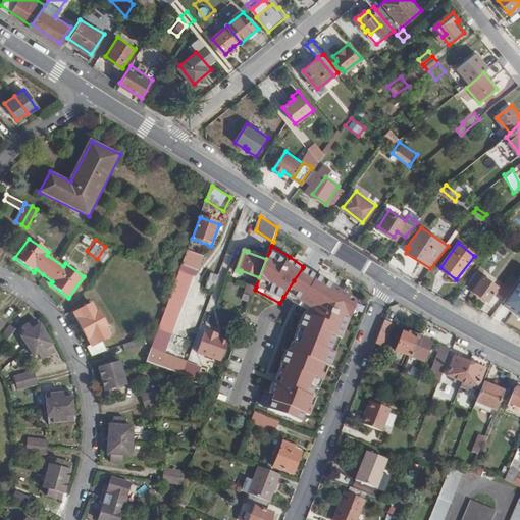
[(187,252),(176,280),(156,334),(146,362),(182,375),(189,357),(166,348),(192,280),(195,272),(197,272),(202,259),(187,252)]
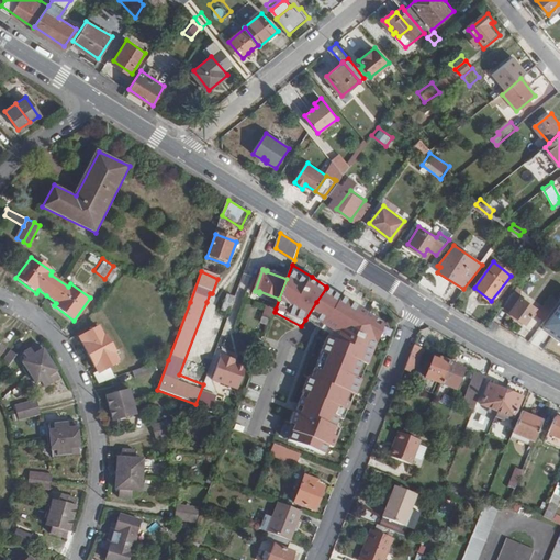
[(342,298),(326,288),(316,302),(305,320),(321,331),(327,338),(332,339),(334,333),(331,332),(323,327),(336,306),(342,298)]
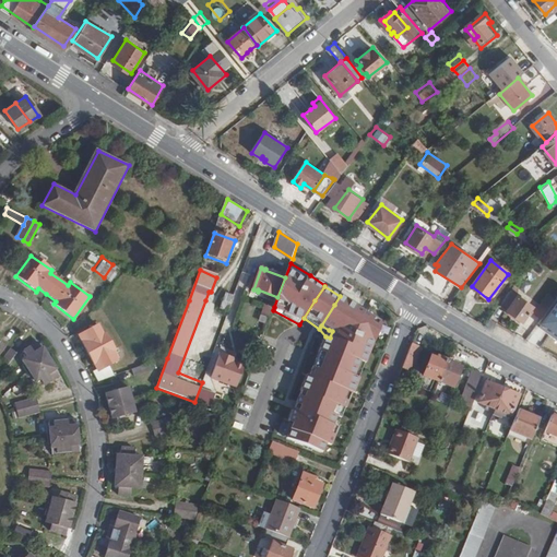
[(229,309),(236,293),(227,289),(221,306),(229,309)]
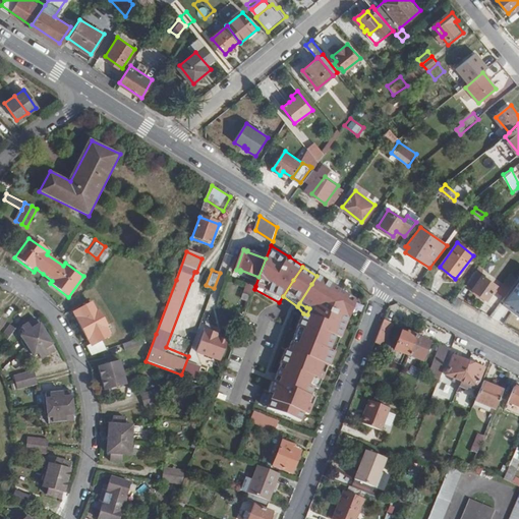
[(476,270),(465,285),(486,300),(498,285),(476,270)]
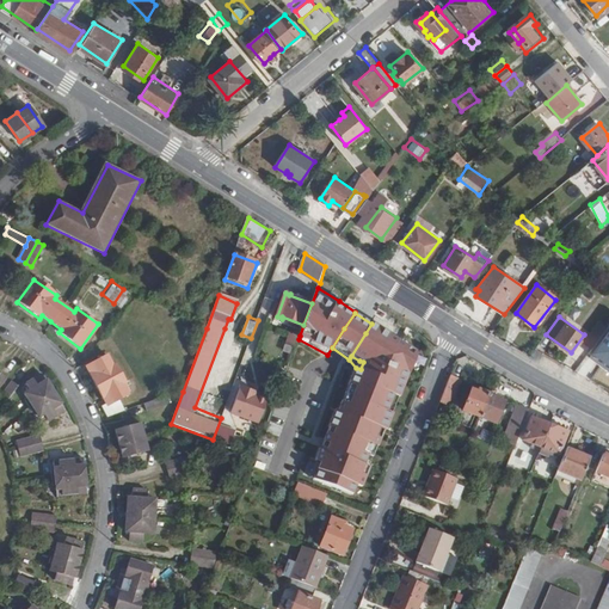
[(608,319),(584,352),(608,370),(608,319)]
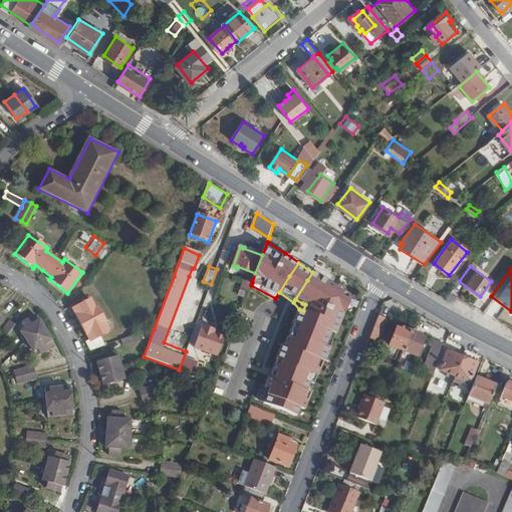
[(313,271),(312,272),(307,280),(295,299),(302,303),(305,304),(303,310),(299,309),(284,346),(282,345),(276,359),(277,359),(270,377),(270,376),(265,388),(270,390),(268,396),(267,395),(263,404),(296,417),(300,409),(304,411),(311,394),(310,393),(306,392),(310,382),(313,385),(317,375),(318,376),(324,361),(325,362),(330,348),(326,346),(331,332),(336,334),(351,298),(348,297),(349,296),(329,282),(313,271)]
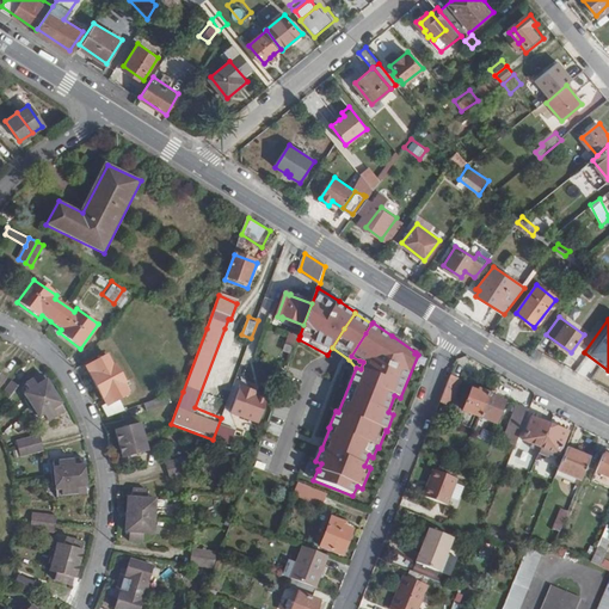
[(278,358),(290,363),(299,339),(300,336),(290,332),(287,340),(285,340),(282,350),(278,358)]
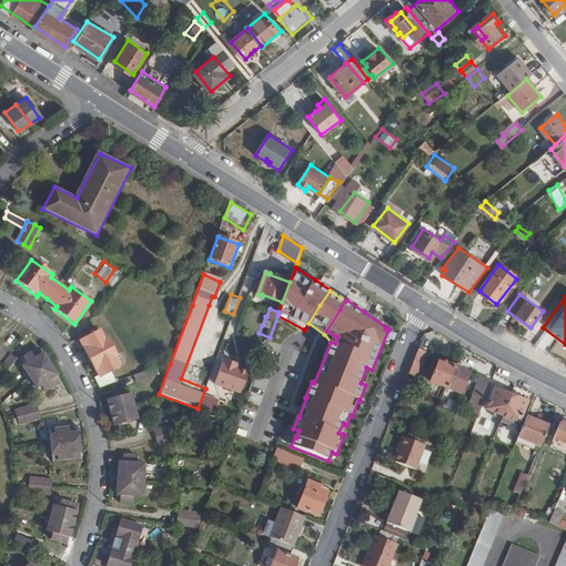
[(80,342),(98,373),(102,371),(103,373),(108,371),(117,366),(111,356),(114,354),(105,339),(102,340),(97,330),(83,337),(84,339),(80,342)]
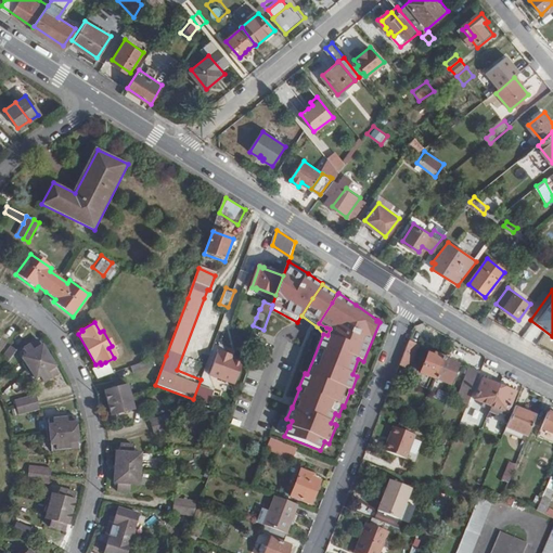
[(30,364),(49,352),(42,343),(41,343),(37,337),(24,347),(27,352),(24,355),(30,364)]
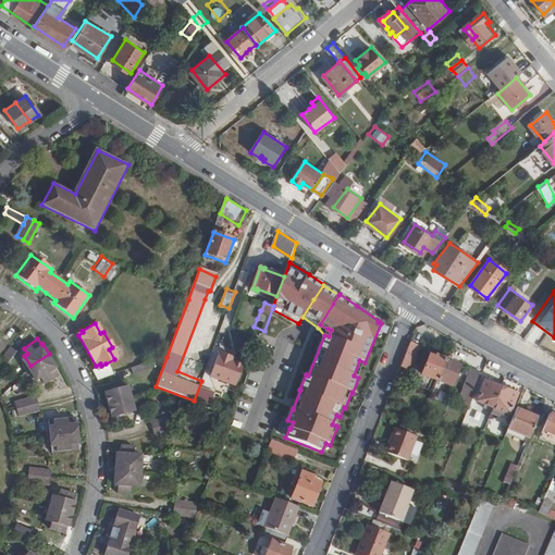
[(16,345),(12,342),(0,358),(0,360),(4,364),(16,345)]
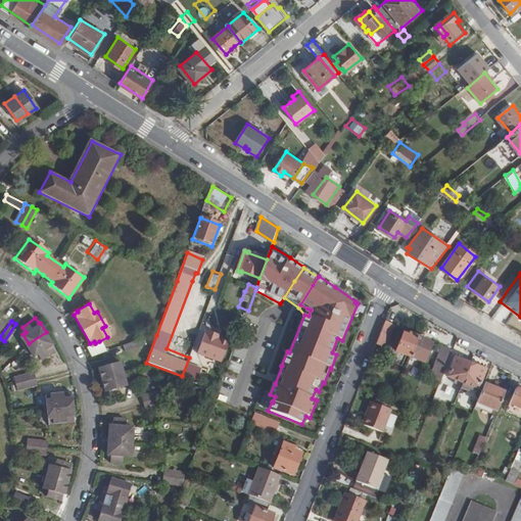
[(393,325),(385,321),(376,344),(385,348),(393,325)]
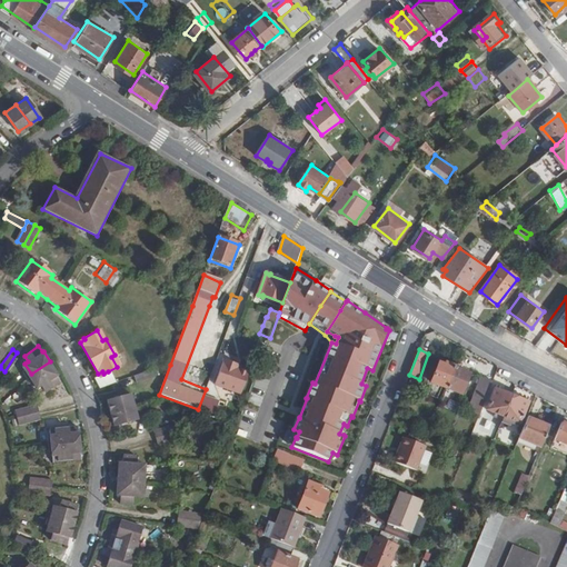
[(220,358),(211,385),(240,394),(249,368),(220,358)]
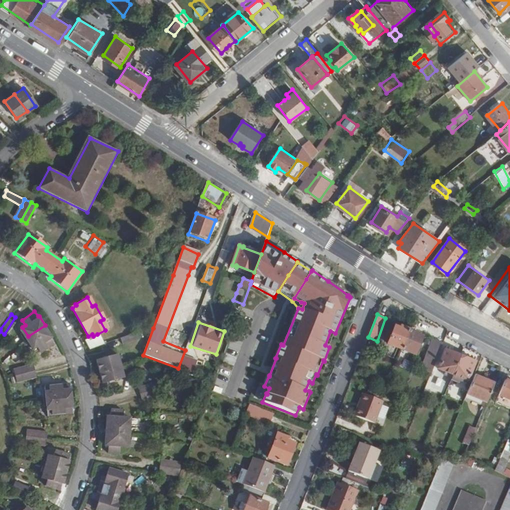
[(51,334),(45,325),(28,336),(34,346),(38,344),(41,349),(53,340),(50,335),(51,334)]
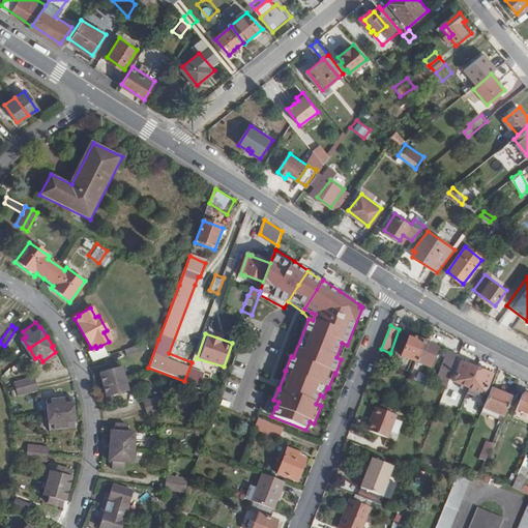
[(415,365),(424,342),(419,340),(414,344),(409,342),(400,359),(415,365)]
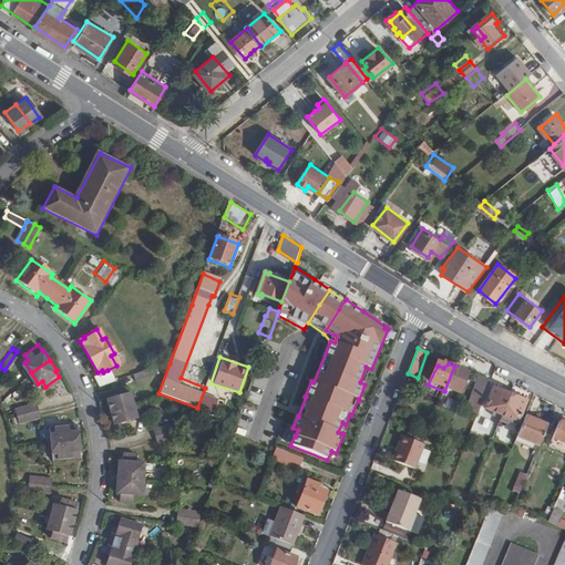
[(462,369),(454,366),(444,391),(460,397),(466,377),(460,375),(462,369)]
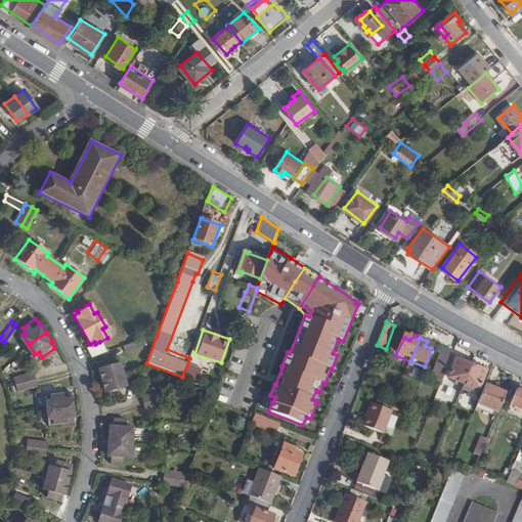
[(343,341),(338,339),(333,353),(337,355),(343,341)]
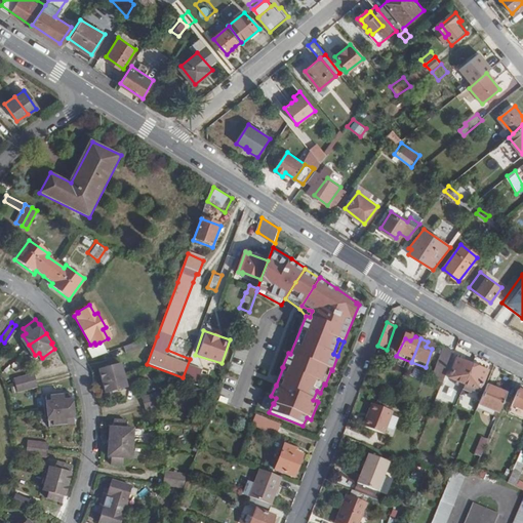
[(141,340),(121,347),(123,353),(143,348),(141,340)]
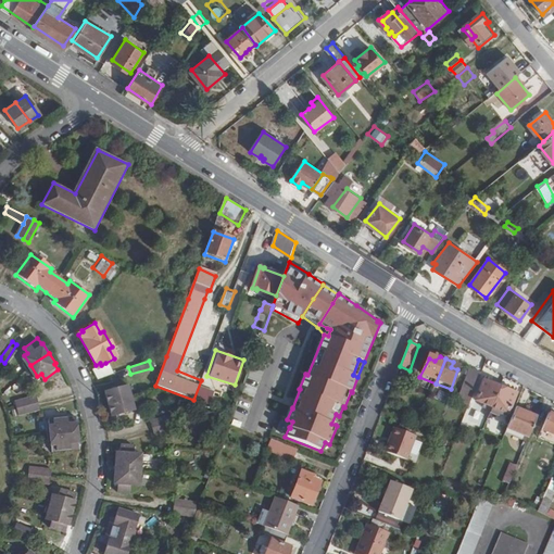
[(91,367),(96,376),(111,373),(105,363),(101,365),(100,363),(96,365),(91,367)]
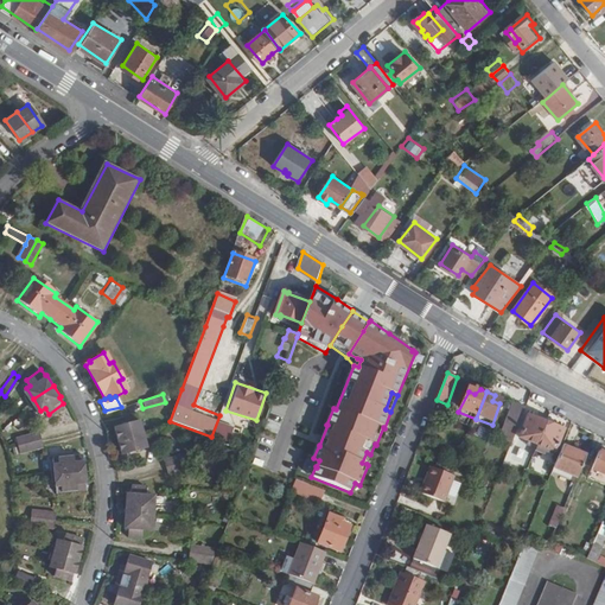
[(511,445),(526,408),(513,405),(498,440),(511,445)]
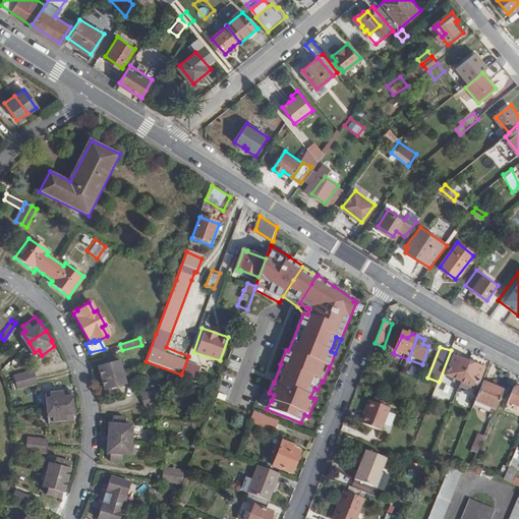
[(188,356),(181,375),(202,382),(208,363),(188,356)]
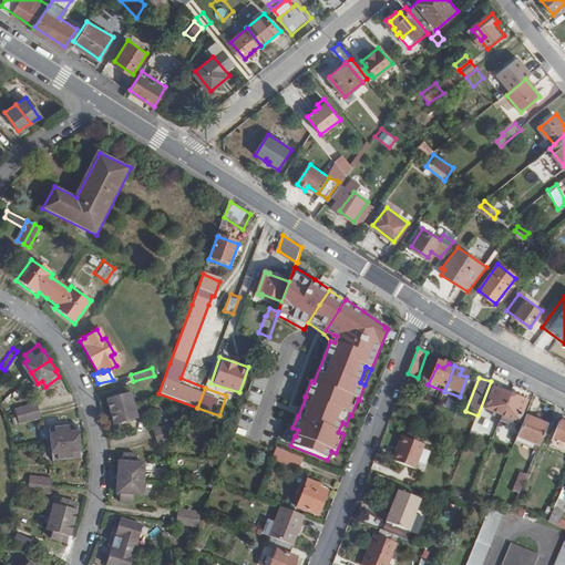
[(106,398),(110,410),(131,404),(127,393),(123,394),(122,389),(108,392),(108,398),(106,398)]
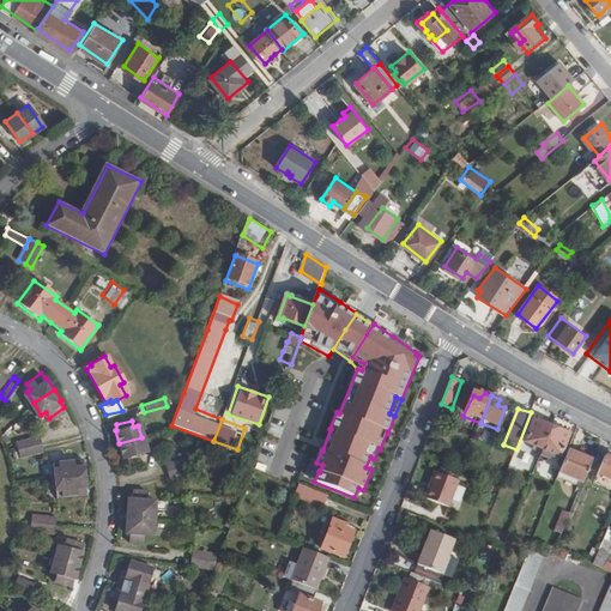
[(542,451),(550,428),(536,423),(532,422),(525,443),(542,451)]
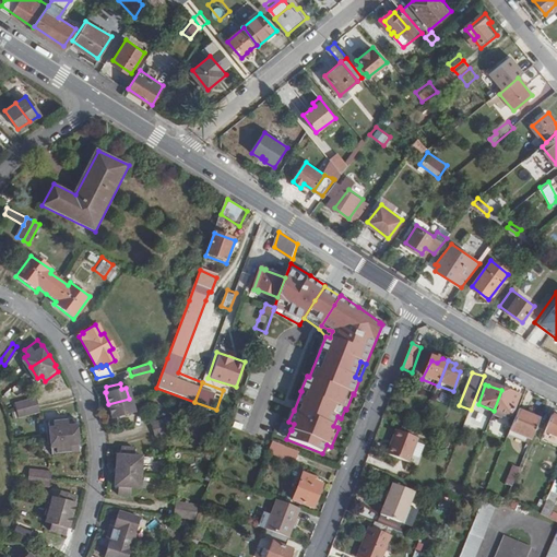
[(514,394),(501,390),(494,411),(511,416),(519,396),(514,394)]
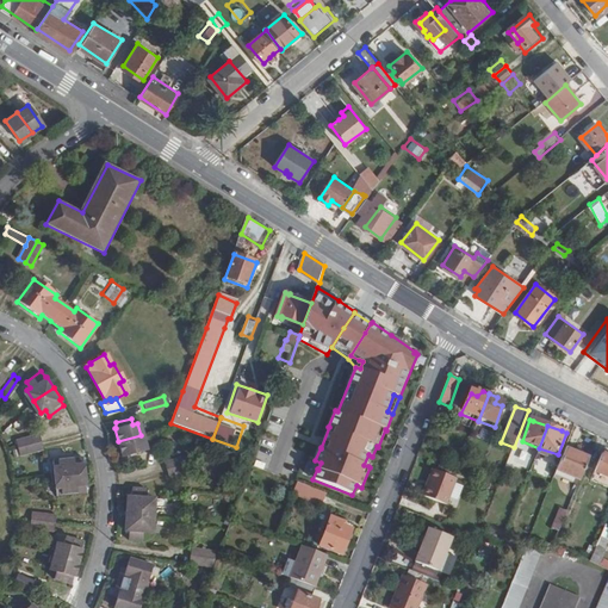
[(17,445),(41,439),(38,432),(14,438),(17,445)]
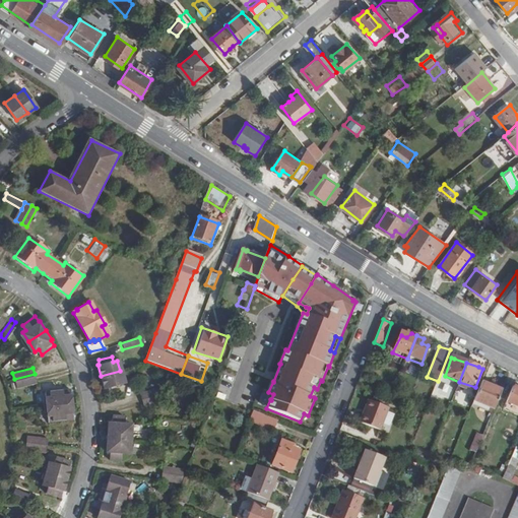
[(120,371),(101,376),(105,388),(106,388),(108,393),(121,390),(119,384),(124,383),(120,371)]
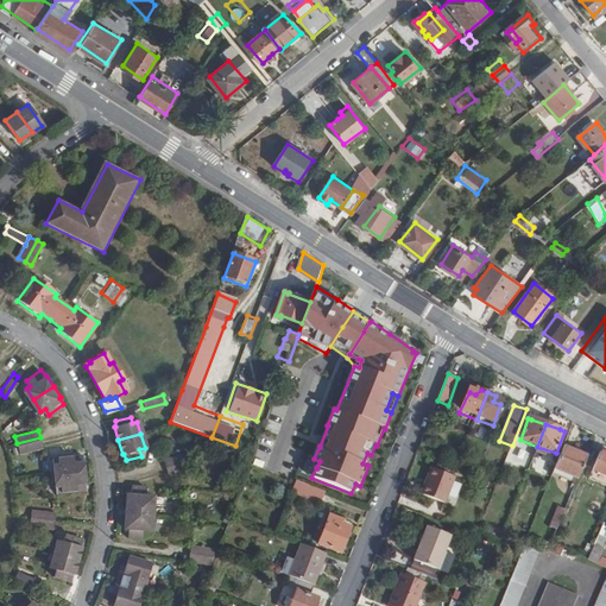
[(42,444),(40,437),(17,443),(19,450),(42,444)]
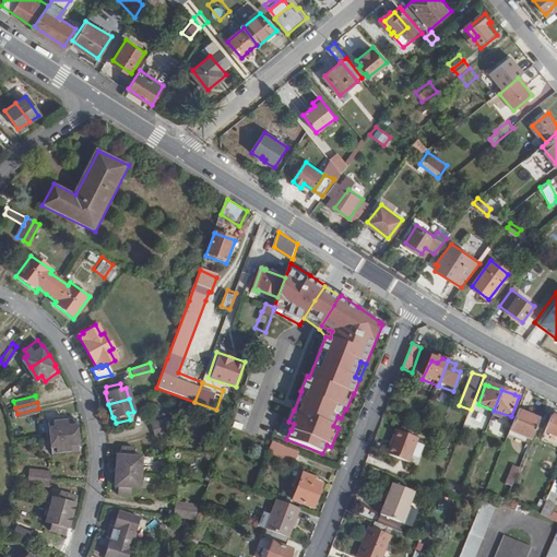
[(540,419),(518,410),(514,417),(509,433),(530,441),(540,419)]
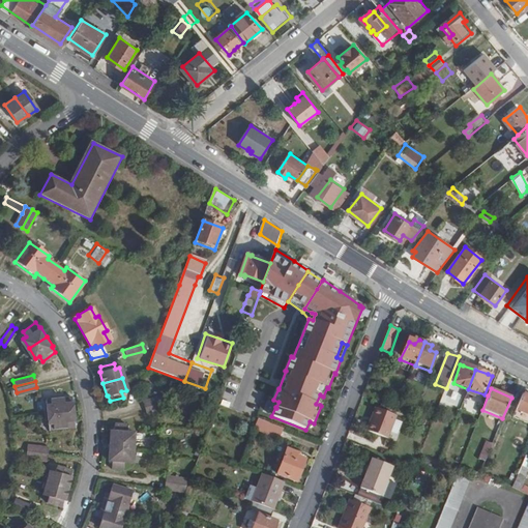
[(527,393),(523,391),(512,415),(527,421),(527,393)]
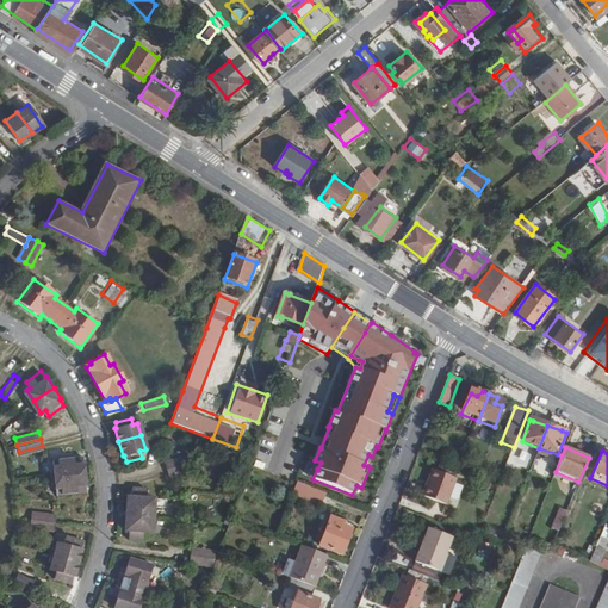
[(160,461),(162,469),(184,463),(181,456),(160,461)]
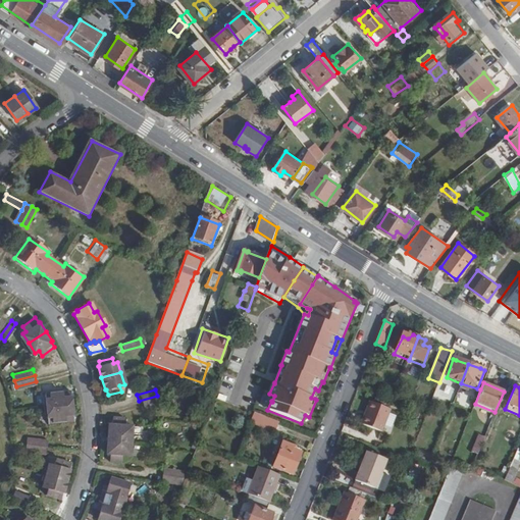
[(51,406),(73,404),(72,395),(70,395),(70,391),(49,393),(51,406)]
